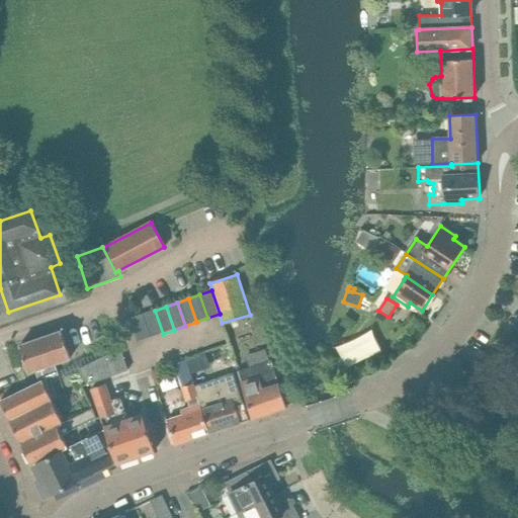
[(155,311),(143,315),(151,338),(163,334),(155,311)]
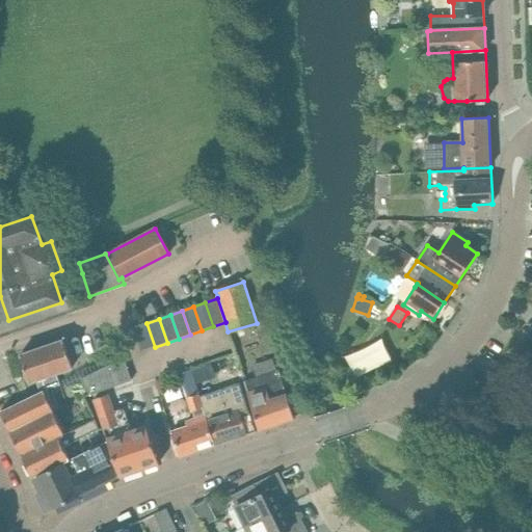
[(147,323),(135,327),(143,351),(155,347),(147,323)]
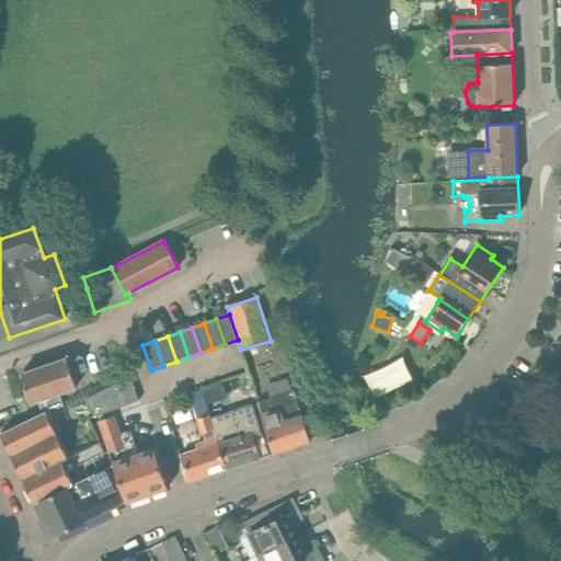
[(43,414),(54,409),(63,405),(58,393),(77,387),(67,358),(21,374),(31,403),(37,401),(43,414)]
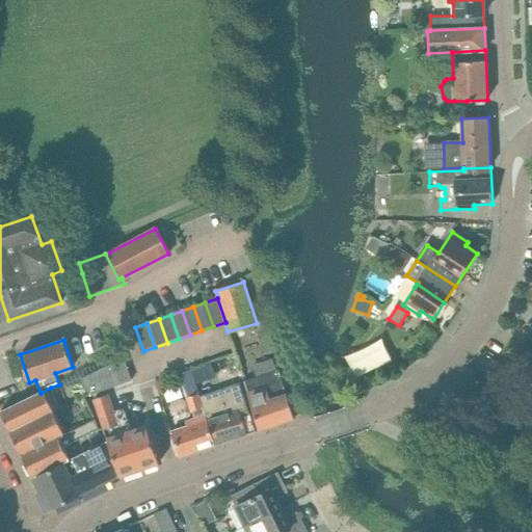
[(384,347),(352,365),(358,376),(391,357),(384,347)]
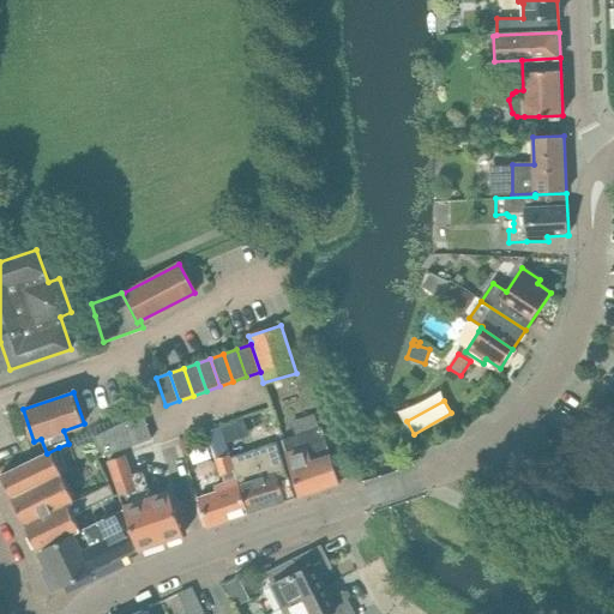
[(271,427),(288,423),(284,409),(268,414),(271,427)]
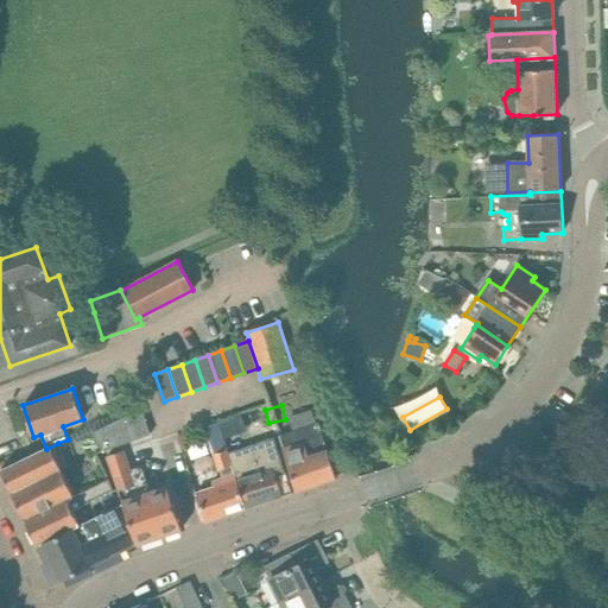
[(120,418),(92,430),(102,449),(150,432),(141,409),(120,418)]
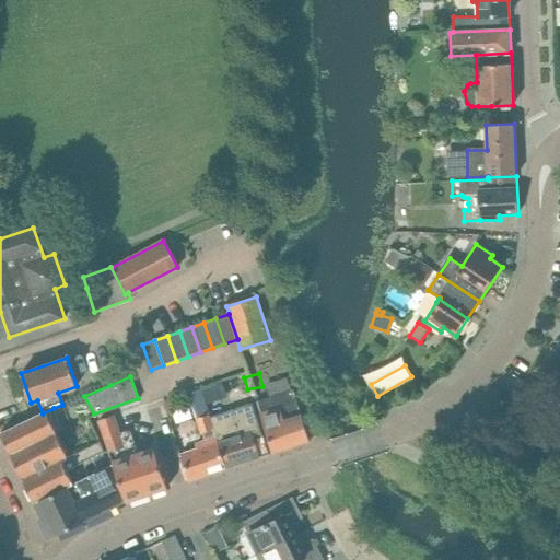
[(209,408),(225,401),(218,382),(201,388),(209,408)]
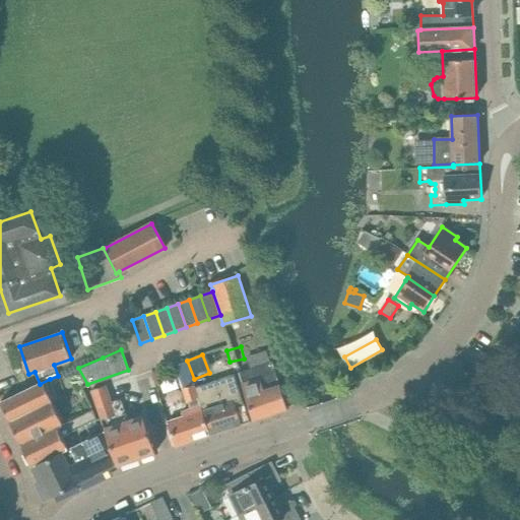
[(187,361),(177,365),(188,401),(189,401),(199,398),(195,387),(187,361)]
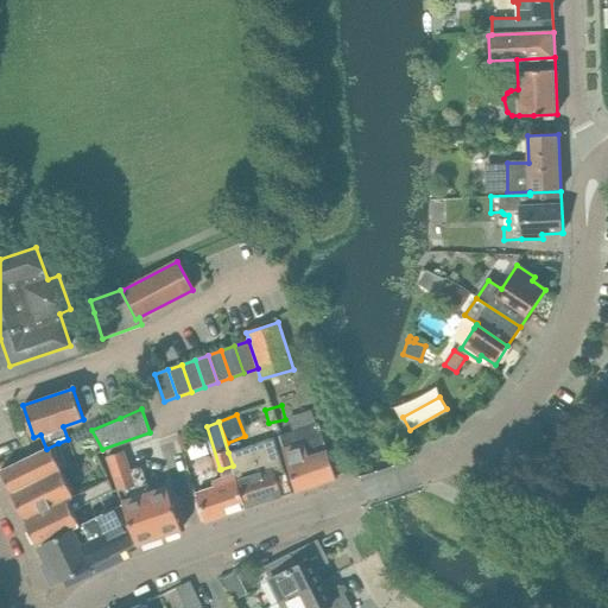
[(296,492),(336,477),(327,450),(317,422),(280,435),(285,448),(282,449),(287,469),(296,492)]
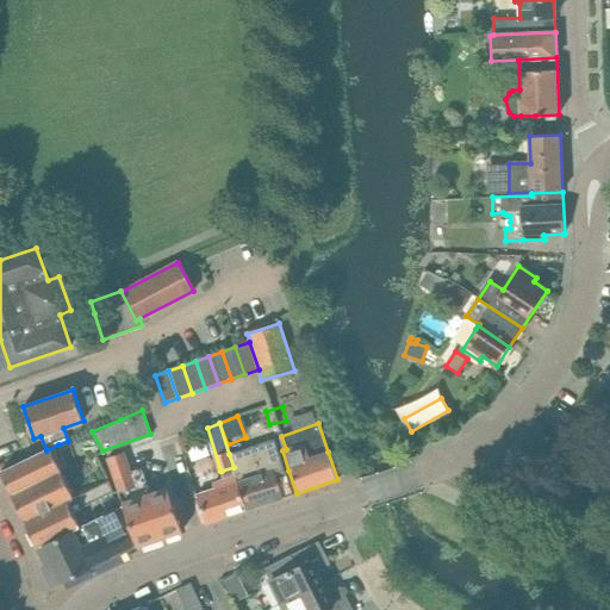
[(260,443),(257,437),(249,440),(251,447),(229,454),(234,467),(236,475),(247,509),(293,495),(274,439),(260,443)]
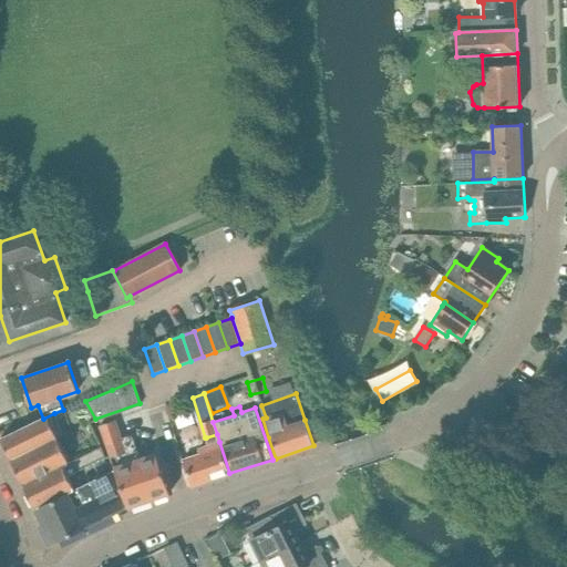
[(54,413),(43,419),(1,439),(22,484),(62,465),(70,462),(57,434),(61,433),(54,413)]
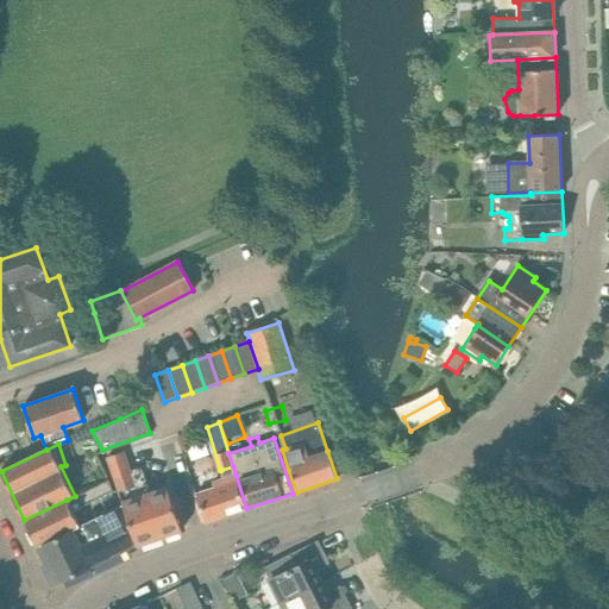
[(125,506),(137,545),(182,529),(168,487),(150,493),(142,468),(131,471),(124,451),(108,457),(125,506)]
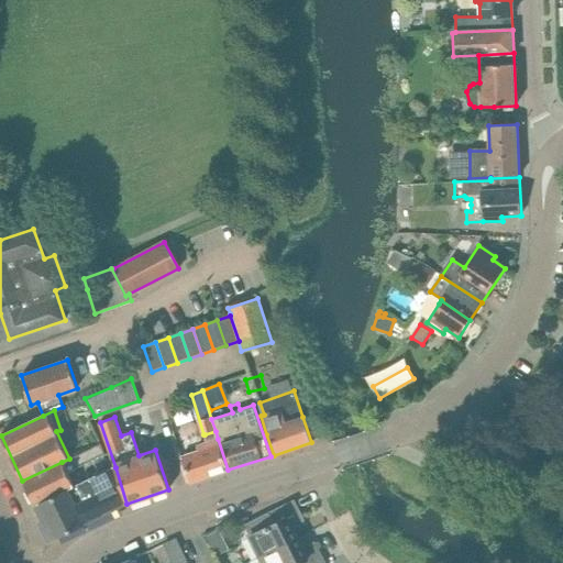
[(228,470),(218,439),(196,446),(198,452),(180,457),(189,483),(228,470)]
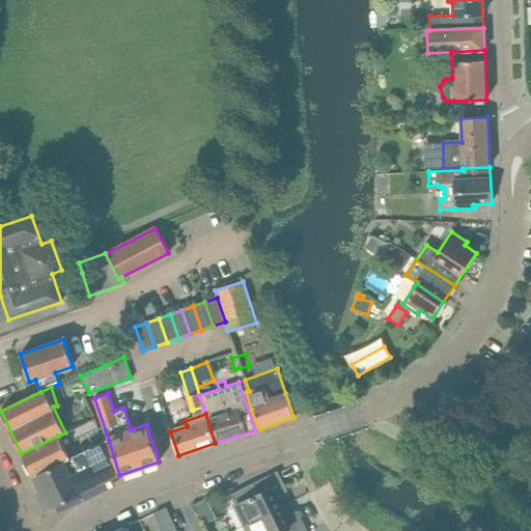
[(96,419),(95,417),(84,423),(85,424),(65,434),(65,432),(58,436),(21,453),(32,476),(64,463),(71,458),(64,446),(101,429),(96,418),(96,419)]
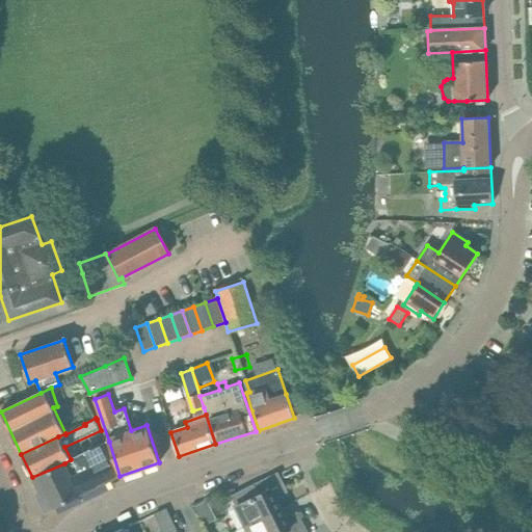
[(120,476),(109,442),(72,460),(71,459),(64,463),(32,477),(41,494),(46,490),(54,508),(120,476)]
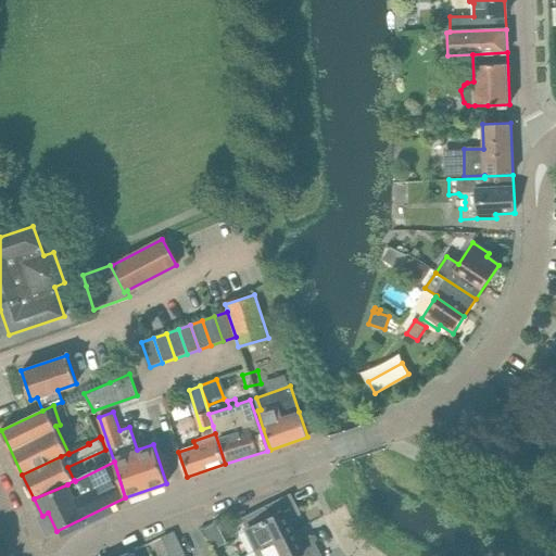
[(257,551),(294,532),(289,520),(301,514),(291,493),(241,518),(251,538),(257,551)]
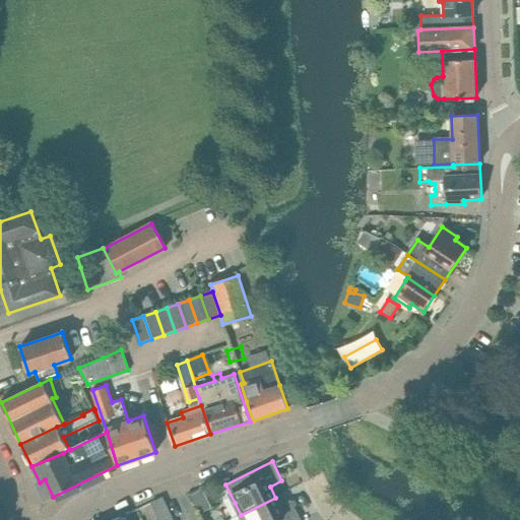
[(216,479),(203,484),(212,504),(224,498),(216,479)]
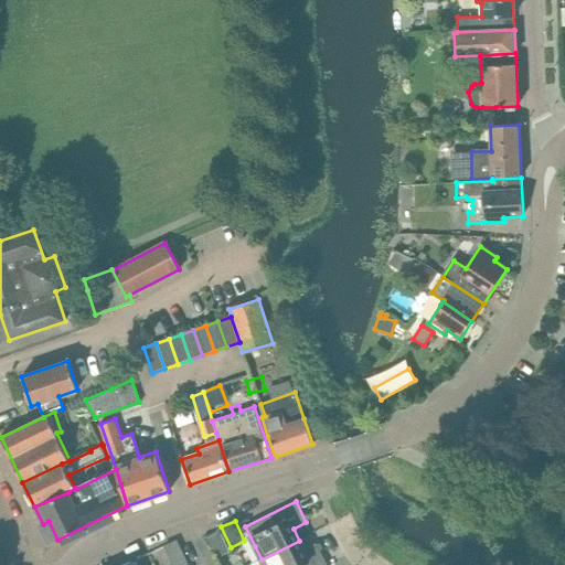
[(184,564),(188,564),(177,541),(164,546),(172,564),(184,564)]
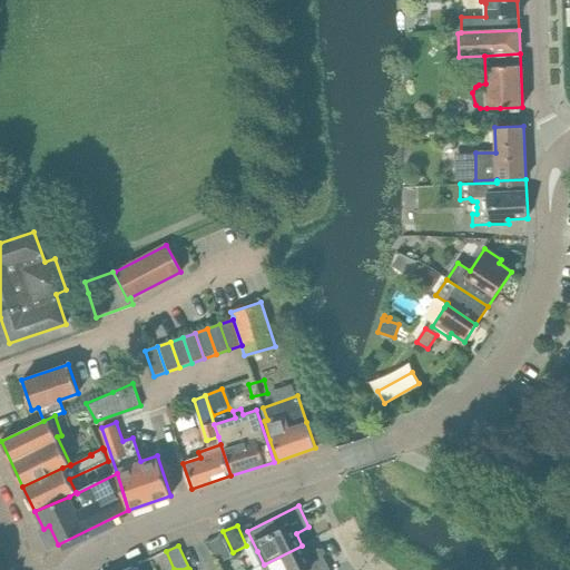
[(306,554),(302,546),(264,564),(266,569),(330,569),(320,548),(306,554)]
